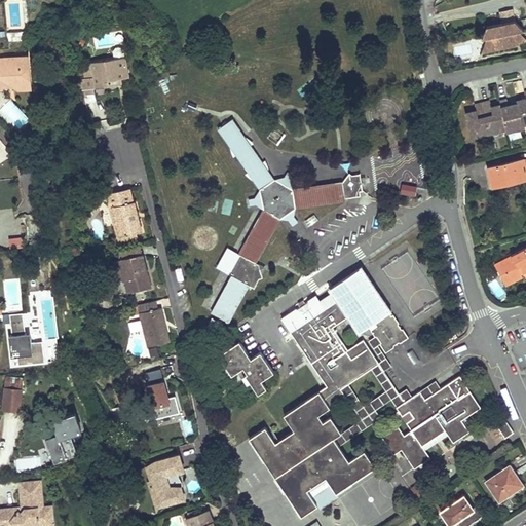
[(515,21),(512,8),(500,11),(502,23),(515,21)]
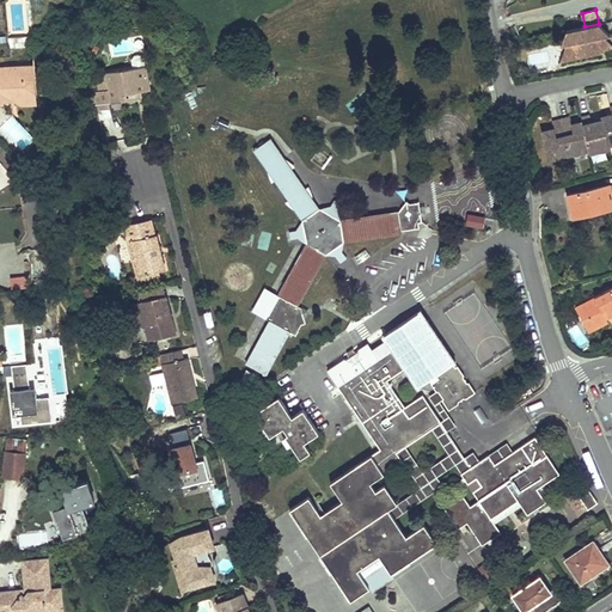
[(585,26),(567,30),(561,46),(567,43),(569,59),(607,50),(604,36),(610,35),(599,24),(585,26)]
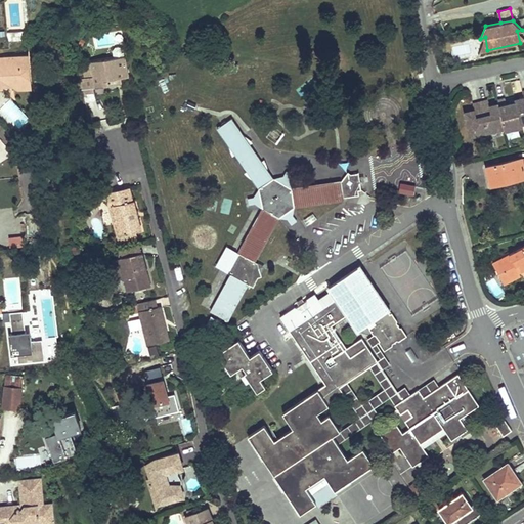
[(28,30),(12,31),(13,40),(29,39),(28,30)]
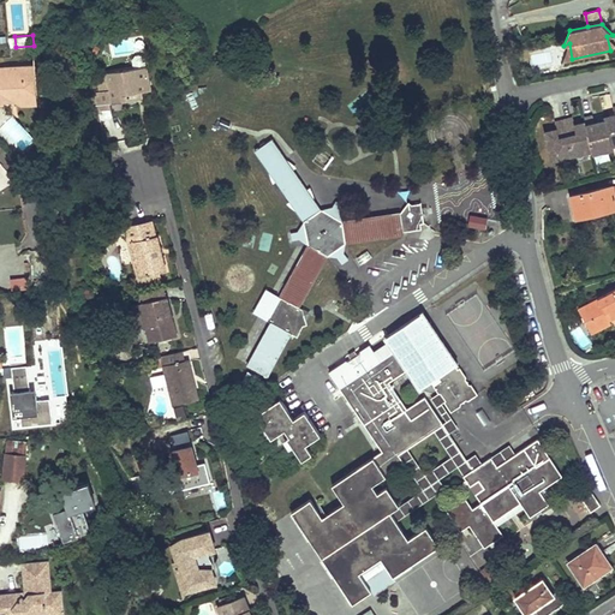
[(129,60),(131,69),(145,66),(144,58),(141,54),(131,57),(129,60)]
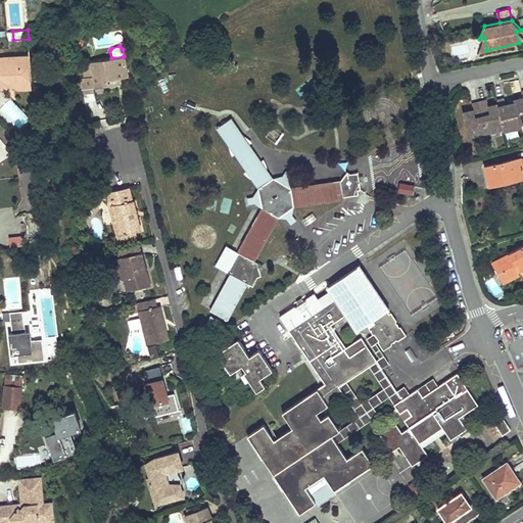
[(0,83),(5,83),(10,85),(13,85),(13,82),(19,81),(24,78),(31,77),(29,54),(5,56),(6,60),(2,62),(0,62),(0,83)]
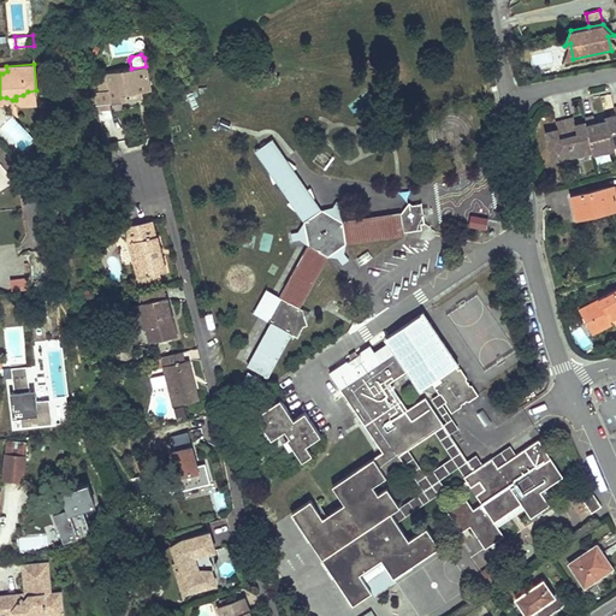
[(110,90),(100,92),(94,93),(98,112),(111,110),(110,104),(123,101),(122,95),(141,92),(150,89),(146,66),(131,69),(106,73),(110,90)]
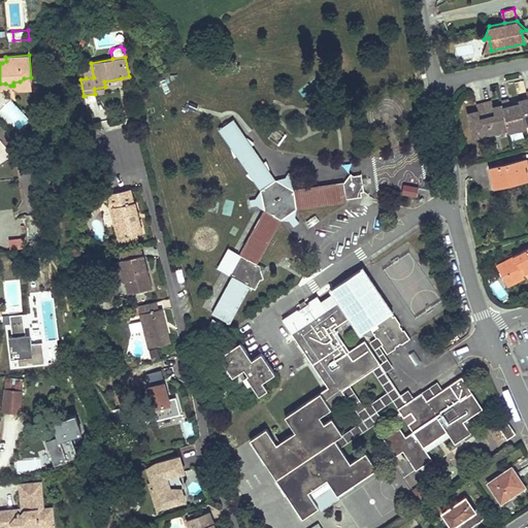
[(94,77),(91,63),(83,64),(86,78),(94,77)]
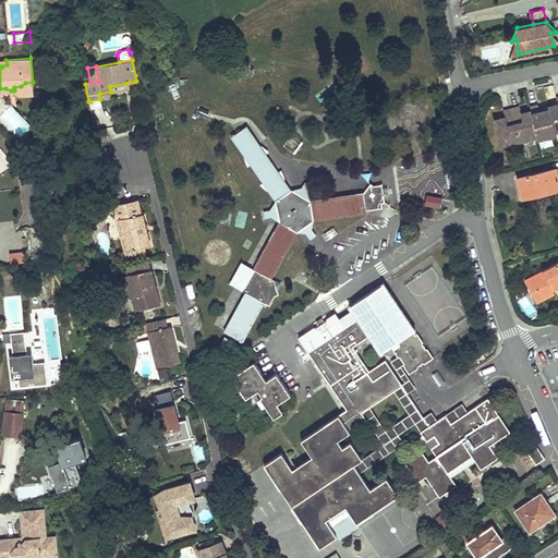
[(14,91),(34,88),(33,82),(25,83),(21,86),(14,87),(14,91)]
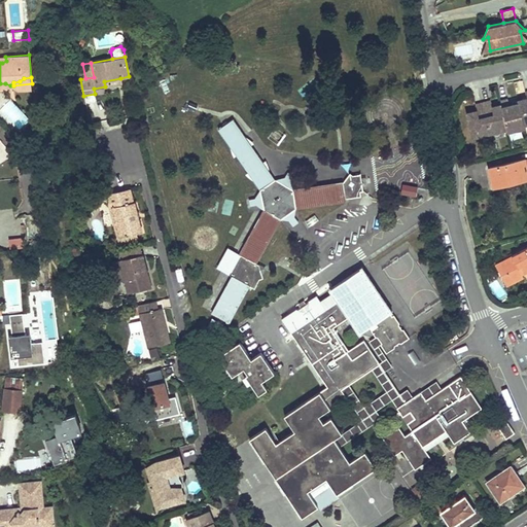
[(104,81),(105,86),(120,83),(120,78),(104,81)]
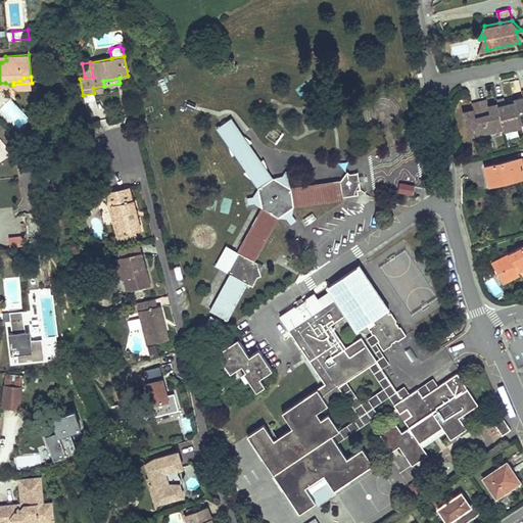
[(471,109),(463,111),(469,134),(478,132),(479,134),(504,128),(504,131),(521,127),(521,124),(522,123),(522,91),(521,92),(522,97),(522,98),(520,99),(520,97),(514,99),(514,101),(510,102),(510,106),(507,106),(506,103),(505,98),(496,100),(496,103),(491,104),(492,107),(488,107),(488,105),(486,100),(473,103),(474,109),(475,111),(472,111),(471,109)]
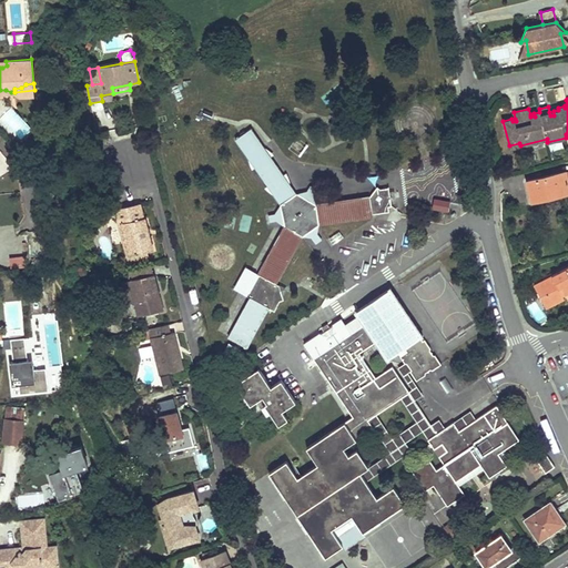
[(250,297),(229,337),(247,347),(270,307),(275,311),(283,296),(279,281),(305,237),(320,224),(373,216),(373,214),(389,212),(388,206),(392,205),(391,201),(389,192),(389,188),(381,189),(377,188),(369,199),(316,205),(296,193),(252,128),(235,140),(281,204),(285,226),(260,274),(253,285),(256,286),(250,297)]
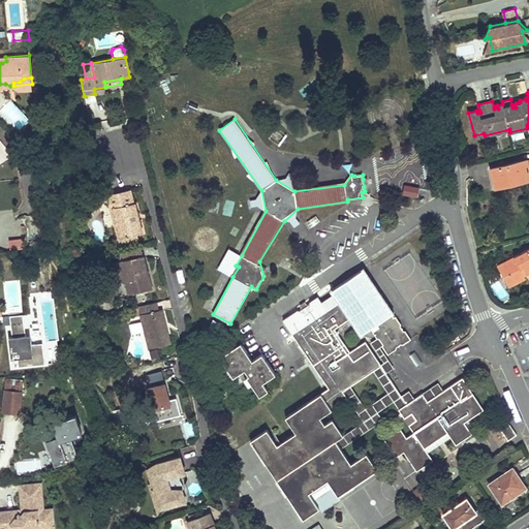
[(527,160),(491,168),(495,184),(510,180),(511,184),(528,180),(528,160),(527,160)]
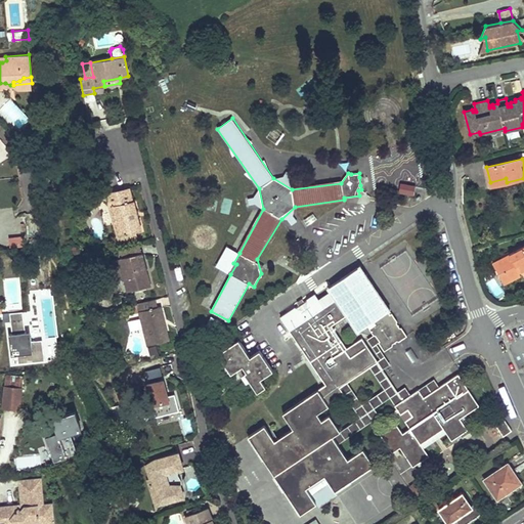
[(284,176),(273,178),(292,189),(289,180),(293,174),(287,171),(284,176)]
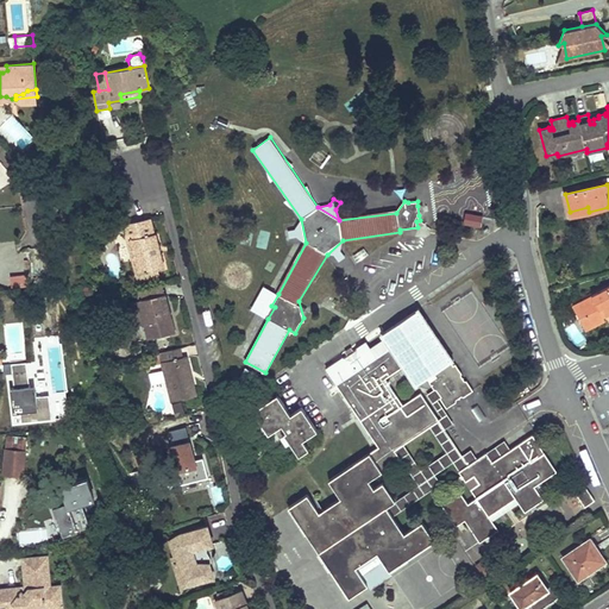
[(473,215),(464,214),(463,223),(472,225),(481,226),(482,218),(473,215)]
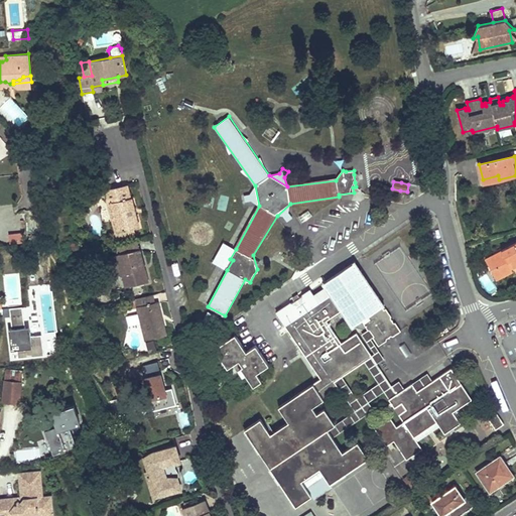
[(129,198),(126,184),(103,190),(110,221),(114,220),(117,232),(132,228),(138,227),(134,214),(132,215),(131,210),(133,209),(130,197),(129,198)]
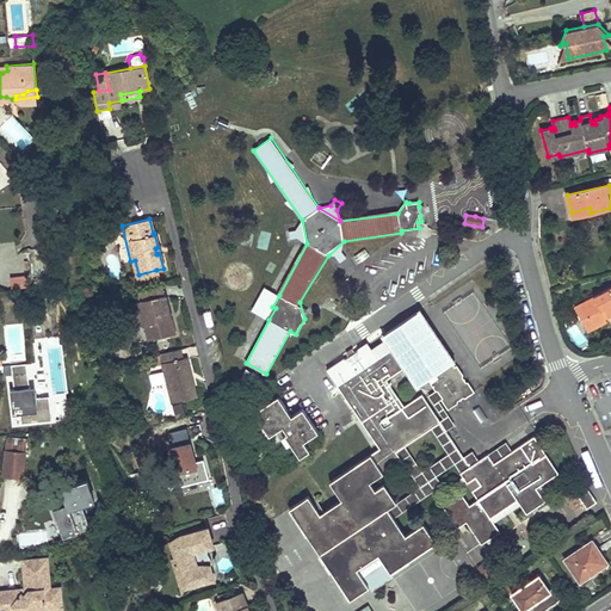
[(289,232),(290,239),(298,238),(307,244),(302,220),(297,230),(289,232)]
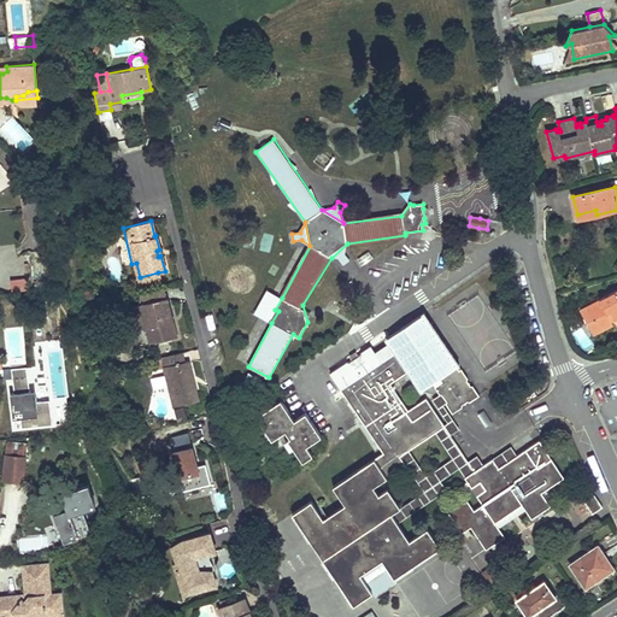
[(347,244),(331,258),(340,258),(345,266),(351,262),(345,253),(347,244)]
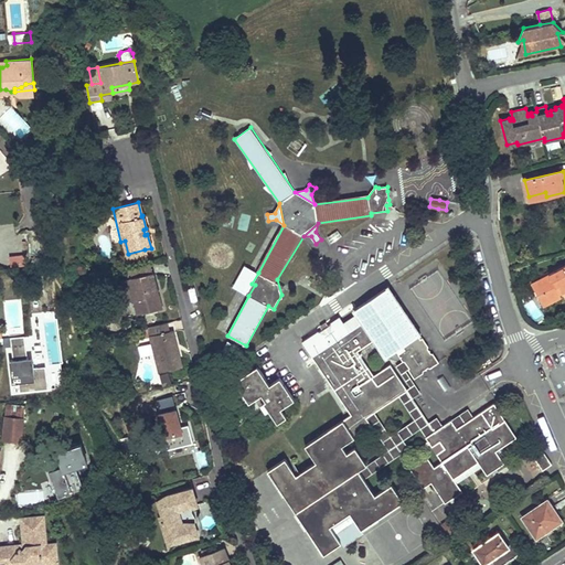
[(146,255),(145,249),(128,254),(125,255),(126,260),(146,255)]
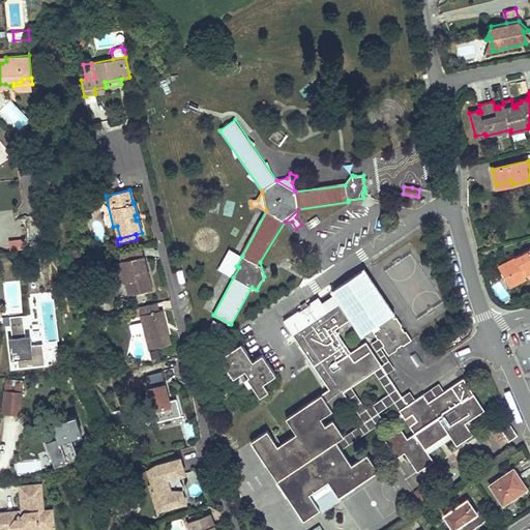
[(24,239),(9,241),(10,252),(25,249),(24,239)]
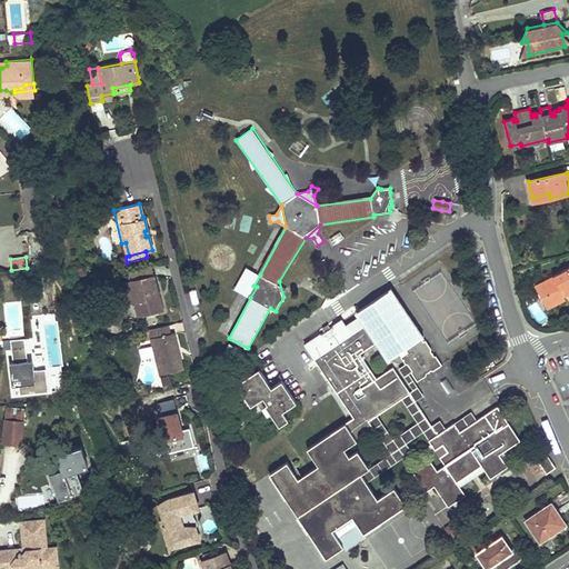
[(163,310),(151,265),(128,270),(130,280),(136,301),(139,316),(163,310)]
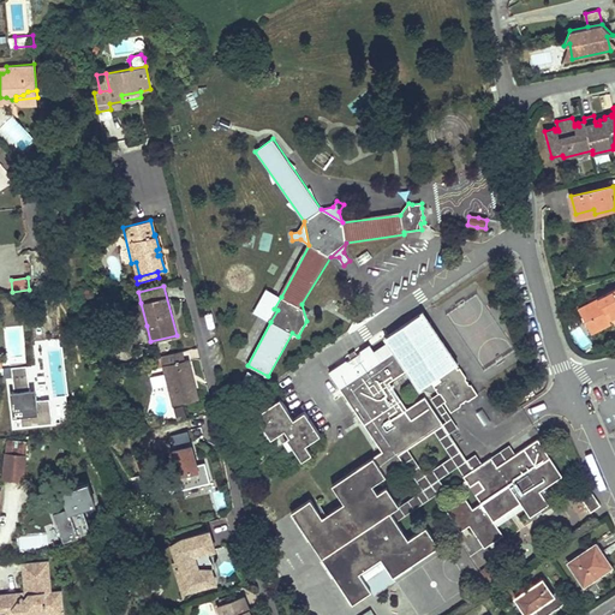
[(268,290),(255,314),(270,322),(278,310),(274,309),(281,297),(268,290)]
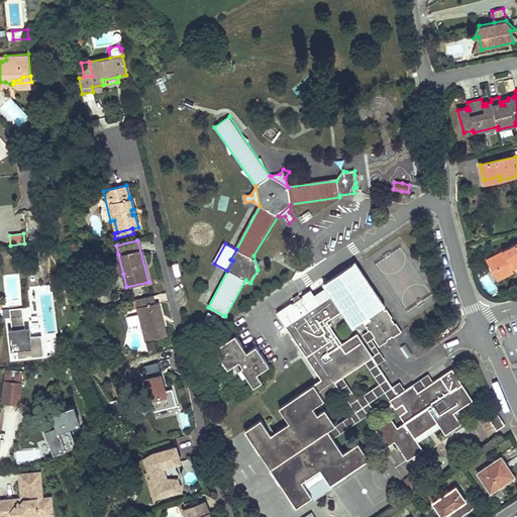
[(516,243),(503,250),(505,255),(496,260),(498,265),(497,268),(492,270),(498,281),(514,272),(513,270),(516,267),(516,243)]
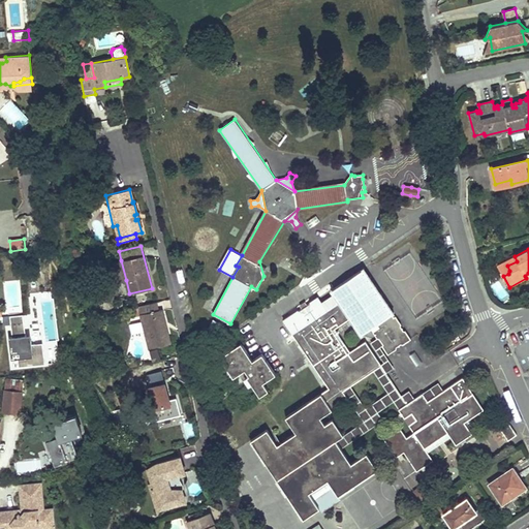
[(515,256),(498,265),(503,276),(508,274),(509,271),(507,266),(517,261),(515,256)]
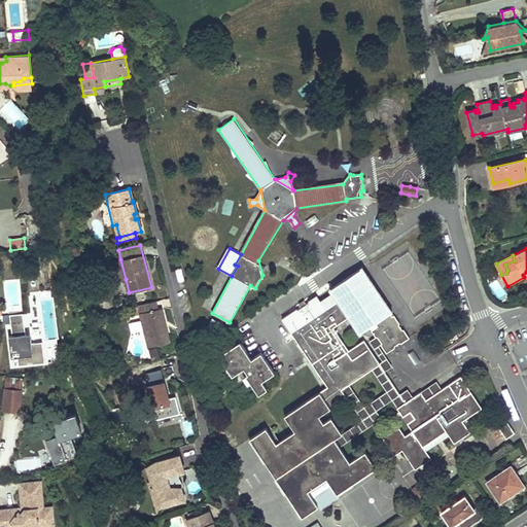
[(113,260),(117,281),(126,279),(120,259),(113,260)]
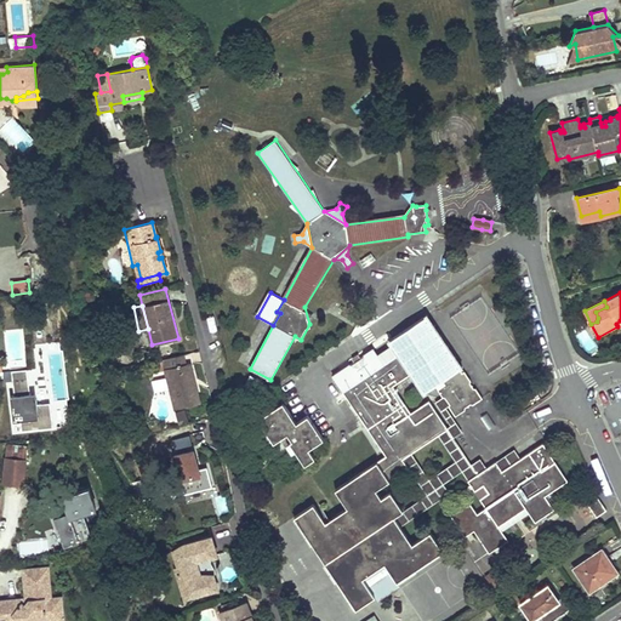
[(325,522),(313,503),(295,517),(357,609),(375,596),(363,577),(387,562),(399,580),(443,551),(431,531),(412,543),(400,527),(394,517),(403,511),(391,491),(381,497),(376,489),(409,467),(403,459),(410,454),(438,434),(448,428),(429,400),(411,412),(393,386),(411,372),(423,393),(442,381),(444,383),(438,388),(443,397),(445,397),(450,404),(449,405),(456,415),(466,409),(466,406),(471,403),(473,404),(483,398),(476,387),(473,388),(469,382),(471,381),(465,371),(462,372),(460,369),(461,368),(426,314),(388,341),(392,346),(398,354),(385,364),(379,354),(375,348),(336,374),(335,379),(387,455),(335,489),(347,507),(325,522)]
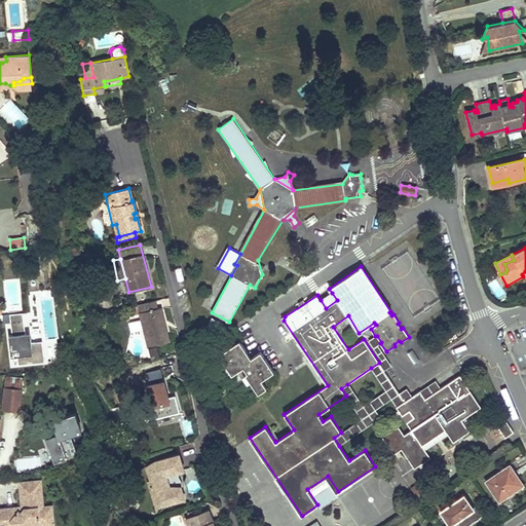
[(332,293),(321,300),(326,308),(337,300),(332,293)]
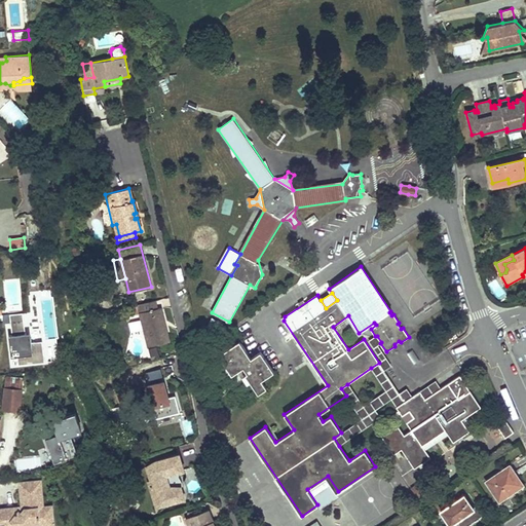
[(158,308),(155,299),(138,303),(149,346),(170,341),(161,308),(158,308)]
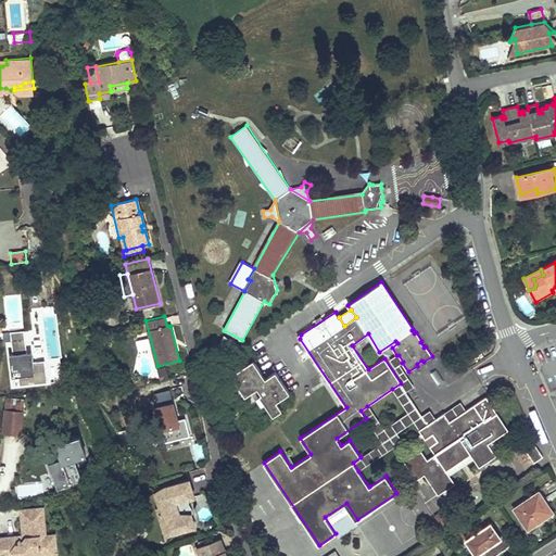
[(19,377),(20,386),(48,382),(45,361),(33,362),(32,352),(26,353),(24,330),(5,332),(5,341),(12,340),(13,354),(10,354),(13,377),(19,377)]
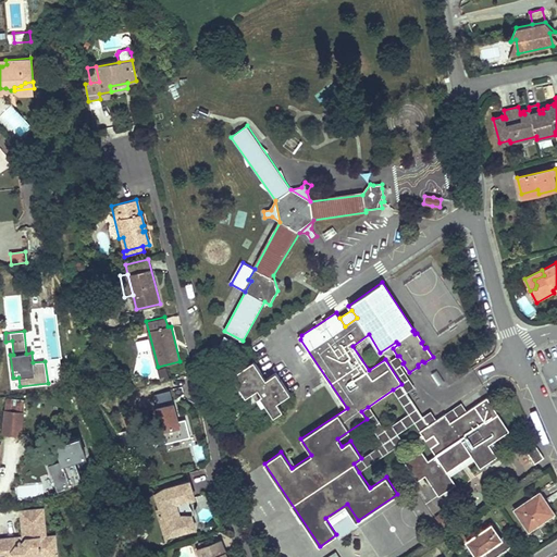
[(397,356),(390,361),(404,382),(401,384),(407,393),(415,387),(400,366),(403,363),(404,362),(399,356),(397,356)]
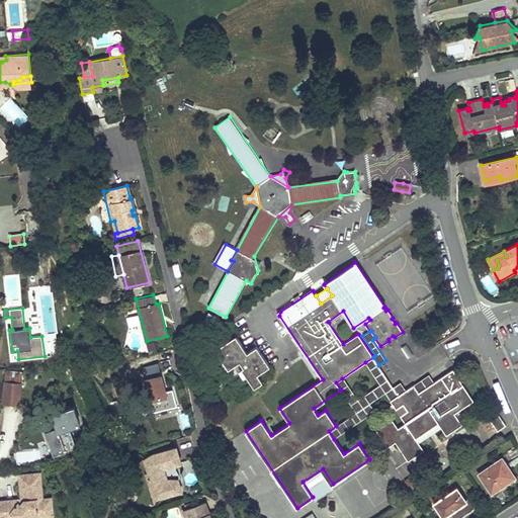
[(258,374),(270,366),(257,346),(248,352),(236,335),(216,349),(229,368),(240,361),(244,366),(242,368),(255,386),(263,381),(258,374)]
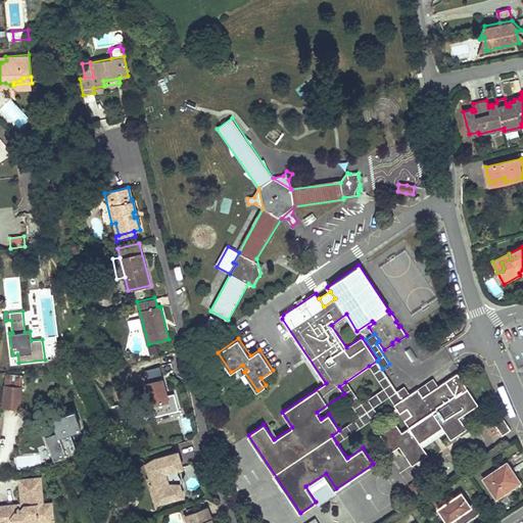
[(150,359),(159,357),(155,345),(147,347),(150,359)]
